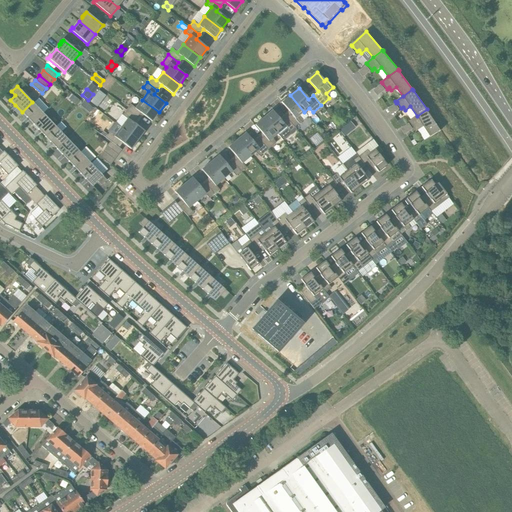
[(286,118),(294,127),(303,120),(300,115),(304,112),(290,95),(282,102),(291,114),(286,118)]
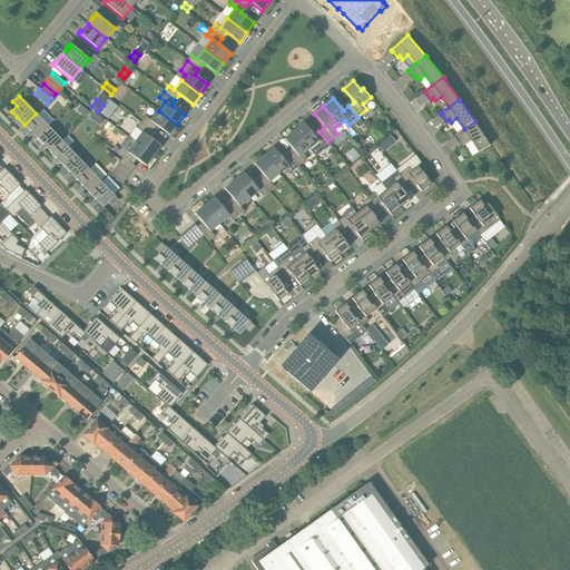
[(100,114),(107,118),(110,114),(104,109),(100,114)]
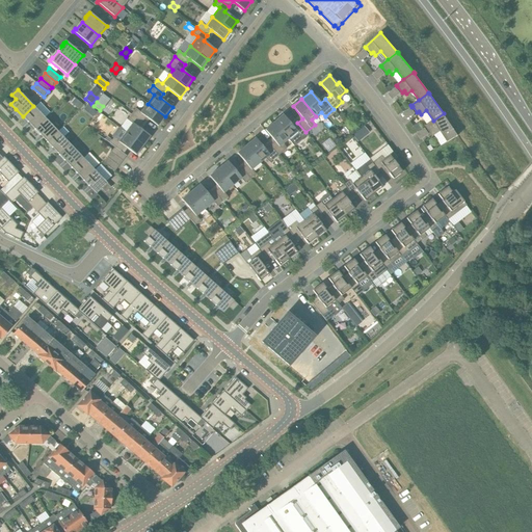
[(165,116),(148,104),(140,112),(136,108),(131,114),(142,123),(145,117),(158,126),(165,116)]
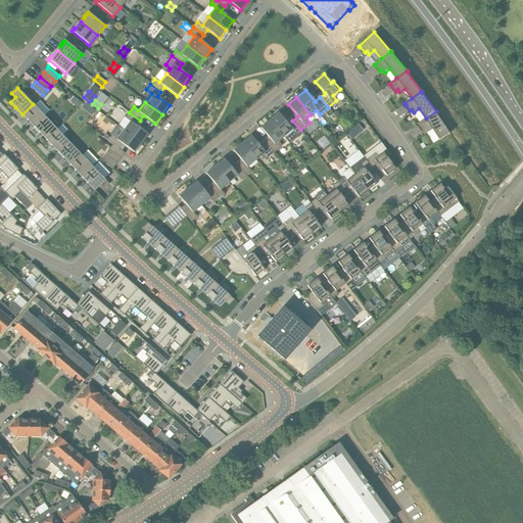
[(34,127),(45,116),(33,104),(22,114),(28,121),(28,120),(34,127)]
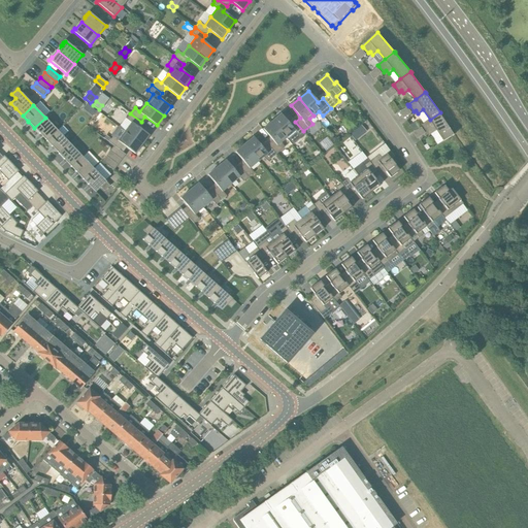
[(92,107),(88,113),(92,117),(96,110),(92,107)]
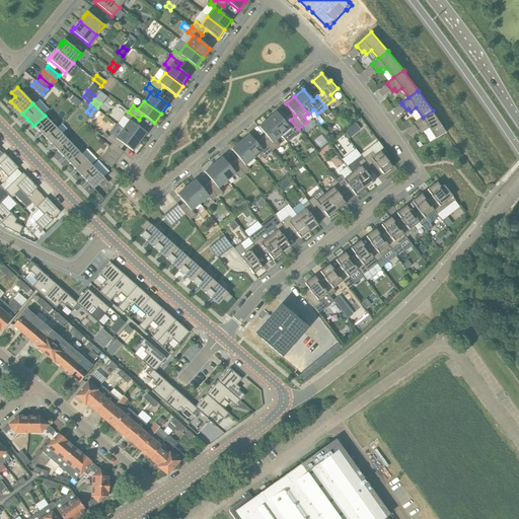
[(433,110),(423,118),(415,123),(416,124),(420,130),(422,129),(425,132),(430,129),(437,139),(447,133),(433,112),(433,110)]
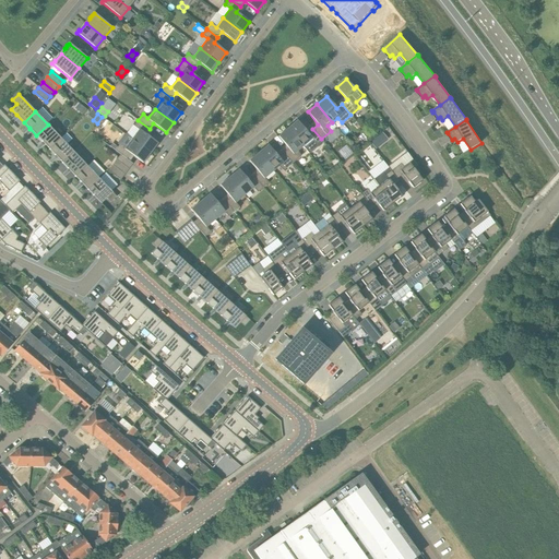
[(150,129),(138,120),(134,126),(139,130),(132,139),(151,153),(158,143),(145,133),(150,129)]
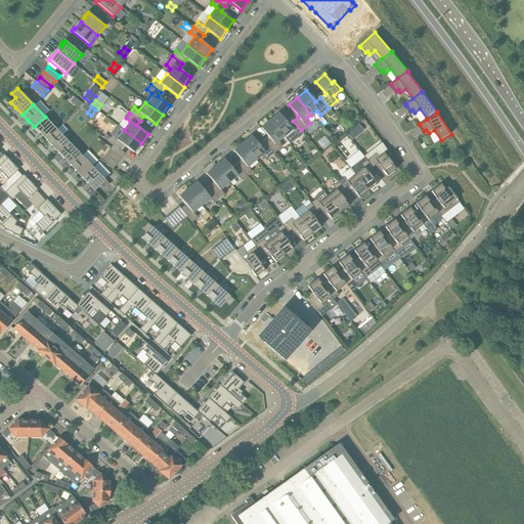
[(270,121),(284,137),(292,130),(296,135),(301,130),(293,121),(289,124),(278,113),(270,121)]
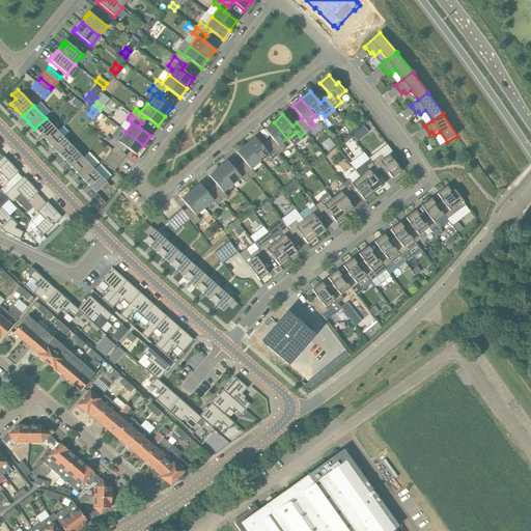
[(47,141),(58,131),(46,118),(34,129),(40,135),(47,141)]
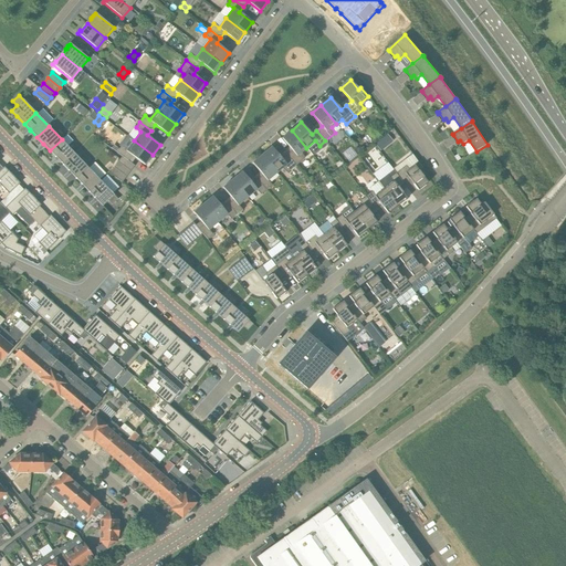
[(287,155),(296,166),(305,158),(302,153),(306,148),(292,130),(282,138),(292,150),(287,155)]
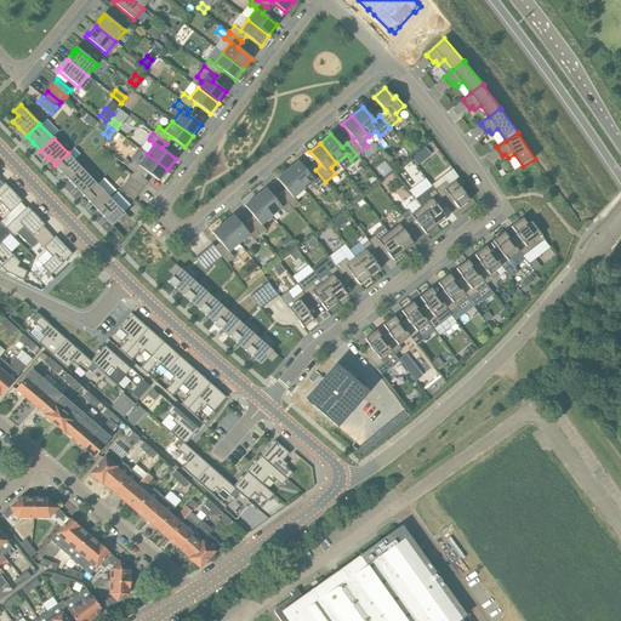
[(483,147),(488,154),(493,151),(488,143),(483,147)]
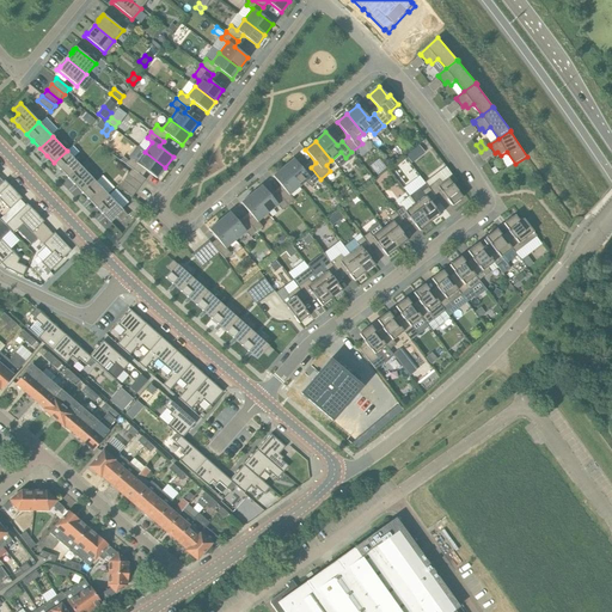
[(68,178),(80,166),(67,151),(54,163),(54,164),(60,170),(61,170),(68,178)]
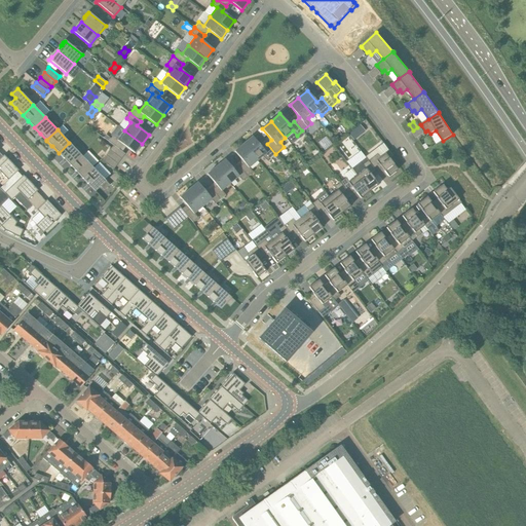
[(142,144),(124,130),(117,140),(113,136),(109,142),(114,145),(119,149),(122,144),(135,153),(142,144)]
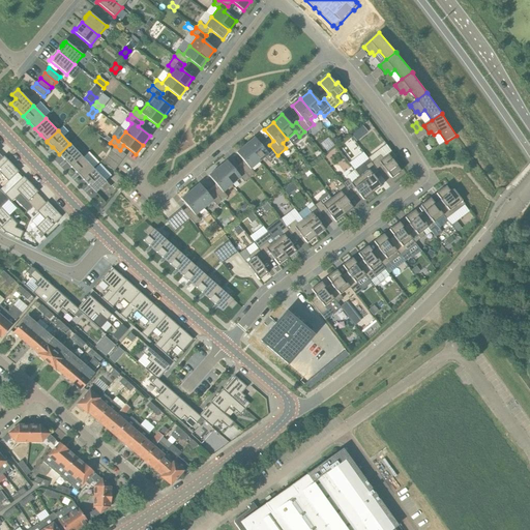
[(356,131),(352,136),(356,141),(360,138),(356,131)]
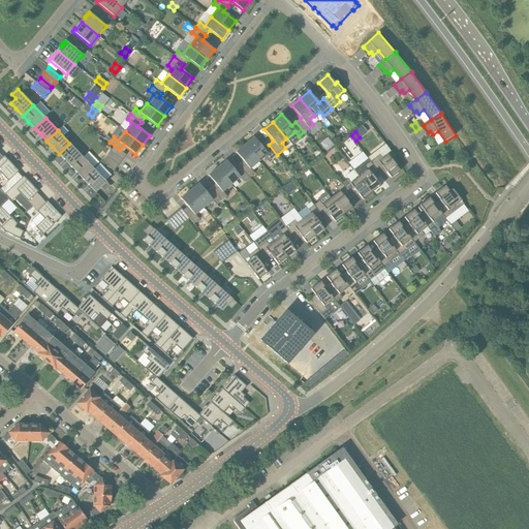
[(245,145),(259,161),(263,157),(269,161),(277,155),(269,145),(263,149),(254,137),(245,145)]
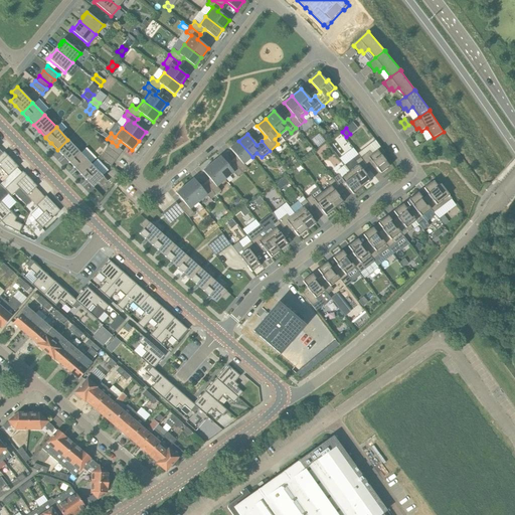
[(69,162),(79,152),(67,140),(57,150),(62,156),(62,155),(69,162)]
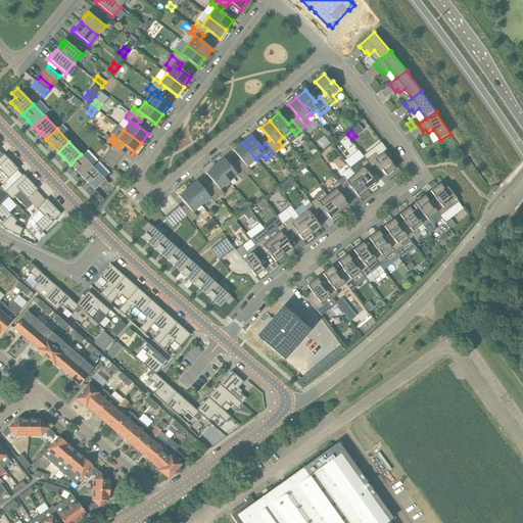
[(238,165),(246,176),(251,172),(247,167),(256,159),(242,143),(233,150),(243,161),(238,165)]
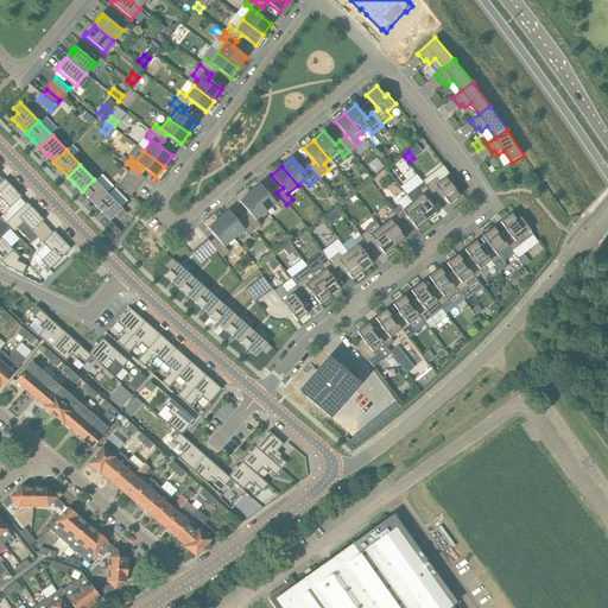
[(138,172),(132,168),(127,173),(140,184),(145,178),(138,172)]
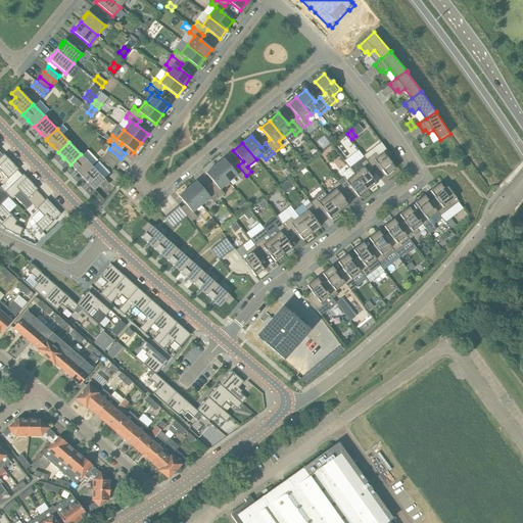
[(347,157),(352,163),(366,153),(361,147),(347,157)]
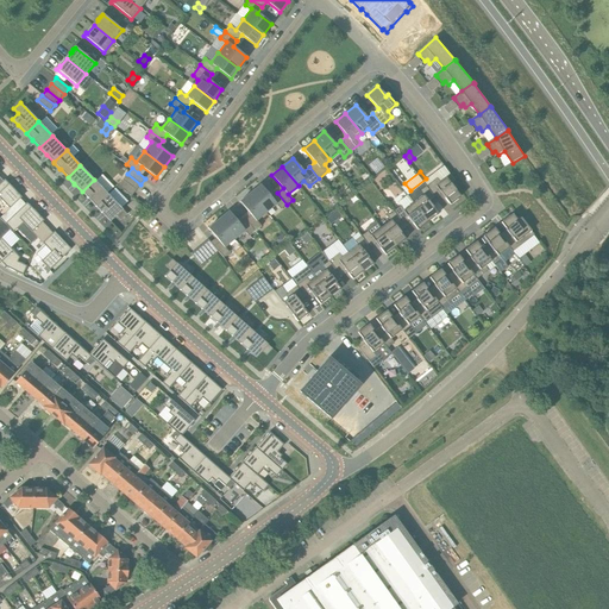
[(140,184),(127,174),(123,180),(136,190),(140,184)]
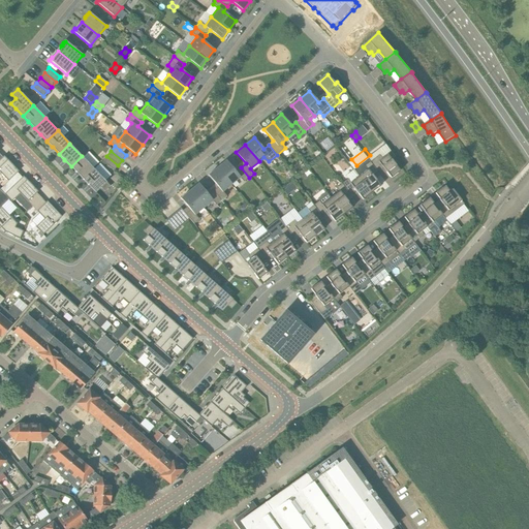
[(370,161),(378,173),(383,168),(386,173),(392,179),(392,178),(400,170),(395,164),(398,162),(391,152),(382,158),(379,155),(370,161)]
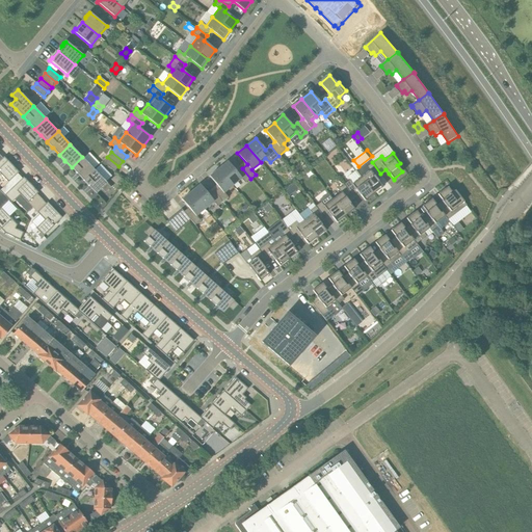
[(22,179),(17,174),(19,173),(4,157),(0,160),(0,175),(1,175),(8,183),(5,185),(9,190),(22,179)]
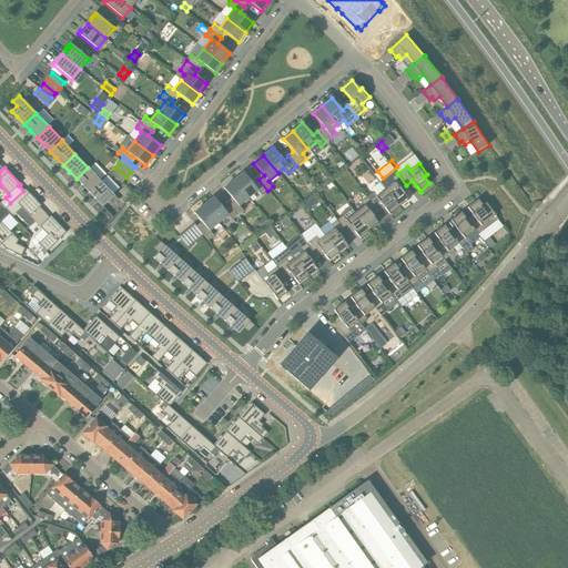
[(89,192),(101,181),(88,168),(77,179),(75,179),(82,185),(89,192)]
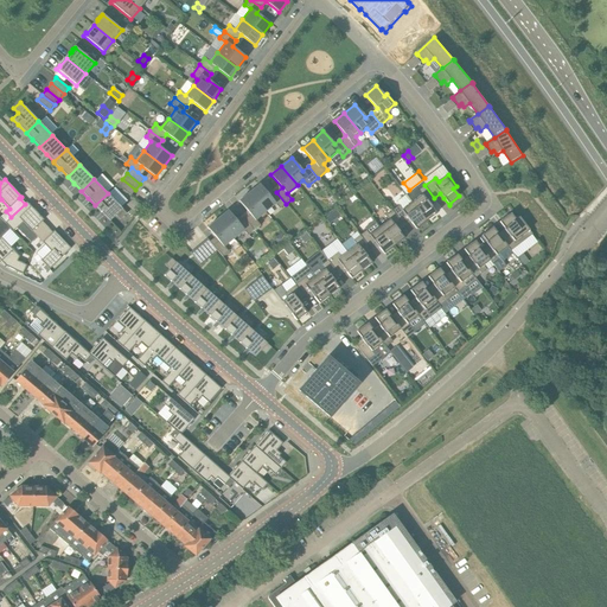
[(135,190),(122,179),(117,185),(131,196),(135,190)]
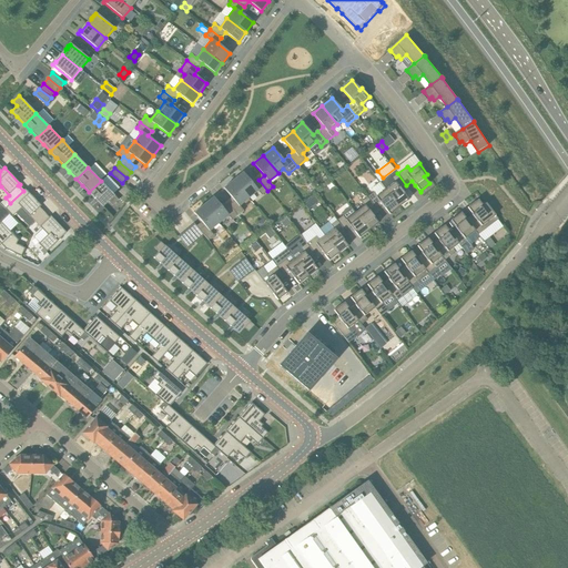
[(379,182),(385,189),(399,206),(407,200),(408,201),(408,200),(404,193),(401,189),(406,185),(397,173),(395,170),(379,182)]
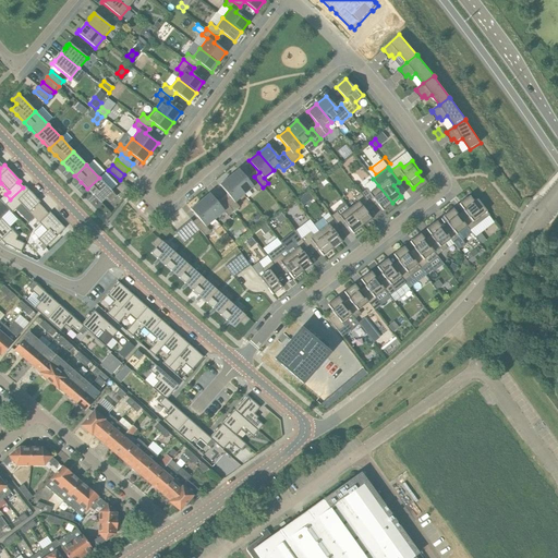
[(229,177),(244,195),(253,187),(257,192),(263,187),(254,177),(249,181),(239,169),(229,177)]
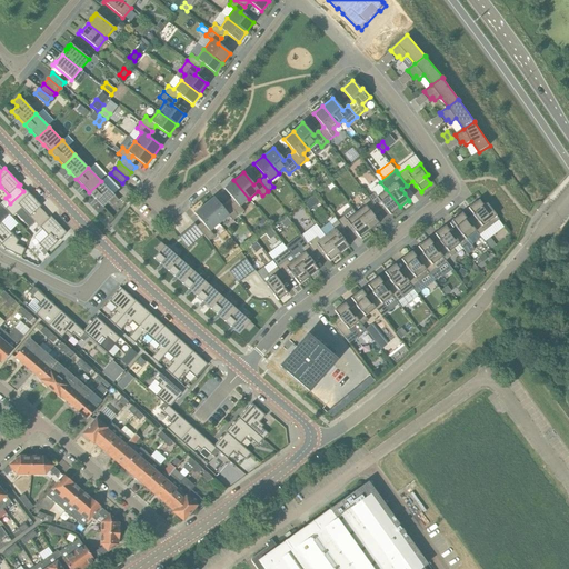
[(229,206),(238,216),(245,211),(240,206),(249,199),(233,180),(225,189),(235,201),(229,206)]
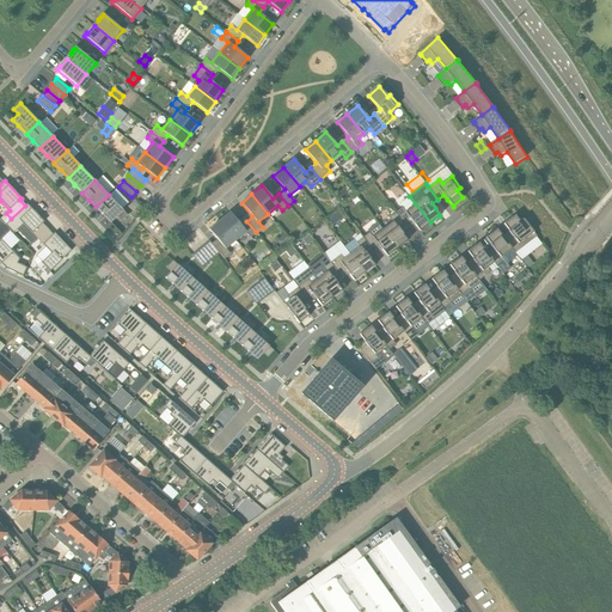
[(109,195),(96,207),(96,208),(103,214),(111,222),(117,218),(121,221),(128,215),(109,195)]
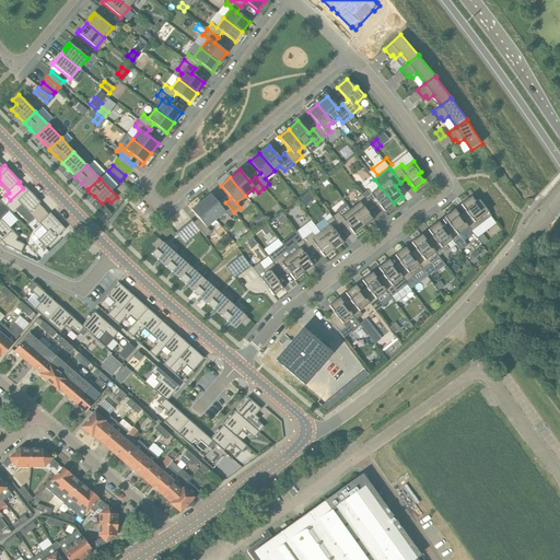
[(21,205),(30,213),(34,219),(43,210),(38,205),(41,202),(24,186),(23,188),(10,200),(4,206),(9,211),(12,213),(21,205)]
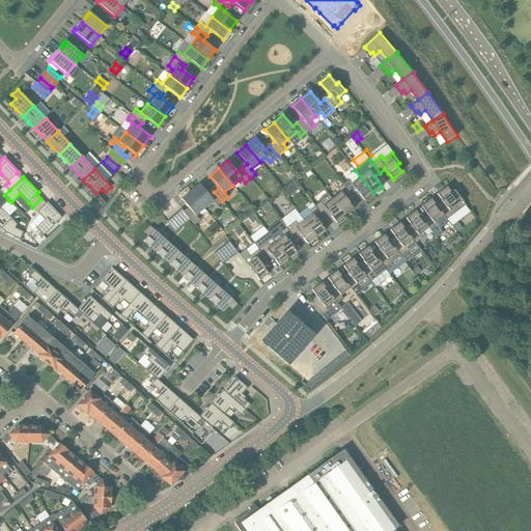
[(373,193),(360,176),(352,184),(348,179),(343,184),(352,195),(357,191),(360,195),(364,201),(365,200),(373,193)]
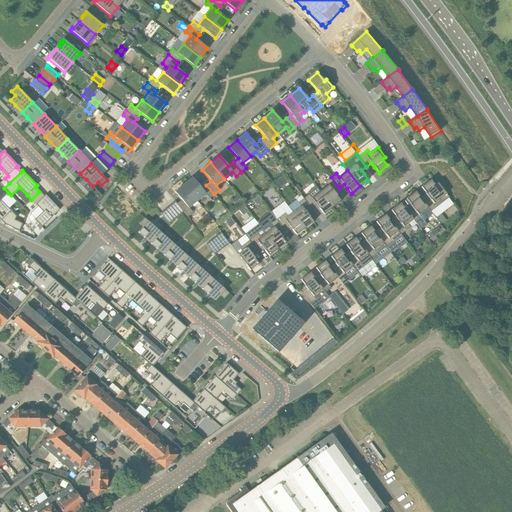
[(184,185),(197,201),(206,194),(209,199),(214,194),(206,185),(202,188),(192,177),(184,185)]
